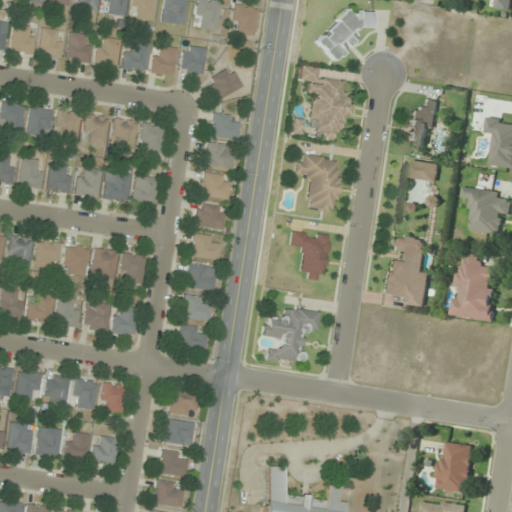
[(74,0),(73,8),(95,11),(96,0),(74,0)]
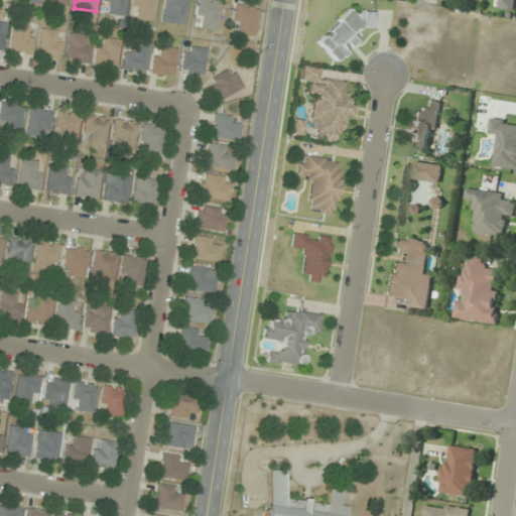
[(102,0),(102,3),(111,5),(109,13),(122,17),(126,0),(102,0)]
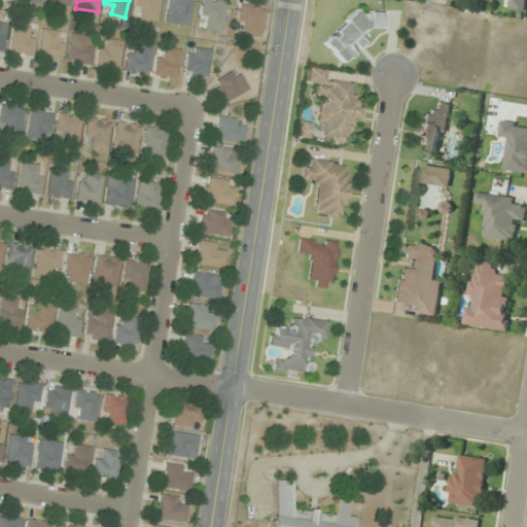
[(135,0),(133,18),(154,21),(159,0),(135,0)]
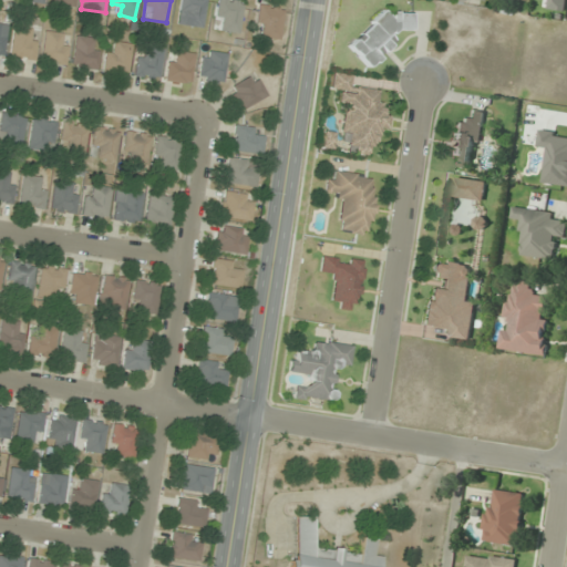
[(204,0),(179,0),(177,26),(202,28),(204,0)]
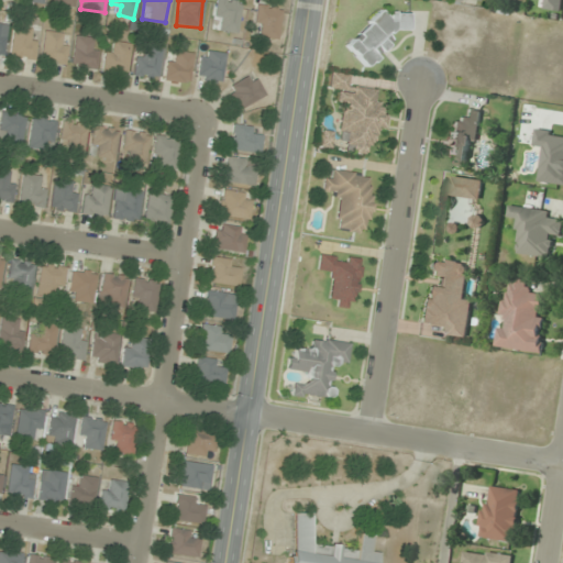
[(240,1),(227,0),(216,0),(213,30),(236,32),(240,1)]
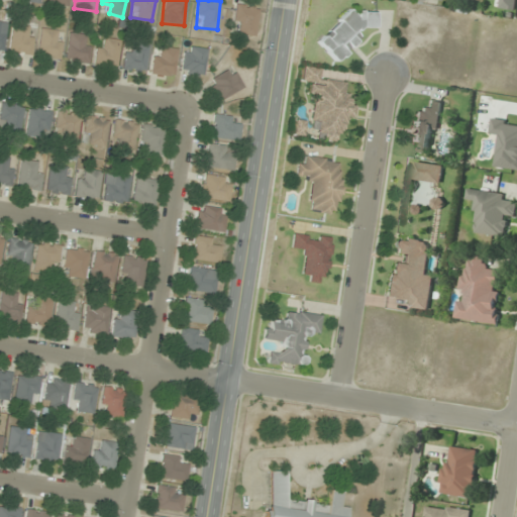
[(516,0),(498,0),(498,8),(516,9),(516,0)]
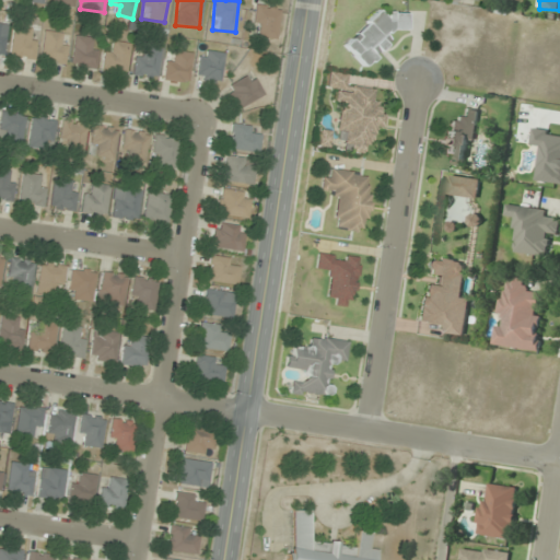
[(253,37),(277,37),(277,7),(253,7),(253,37)]
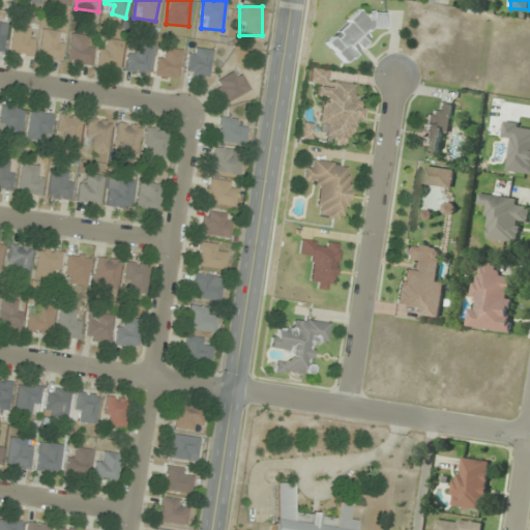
[(346,64),(369,39),(367,37),(385,19),(371,6),(363,15),(357,8),(324,43),(346,64)]
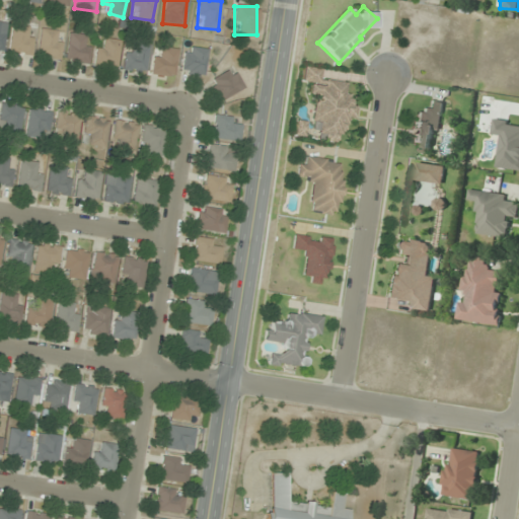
[(8,52),(30,56),(34,28),(12,25),(8,52)]
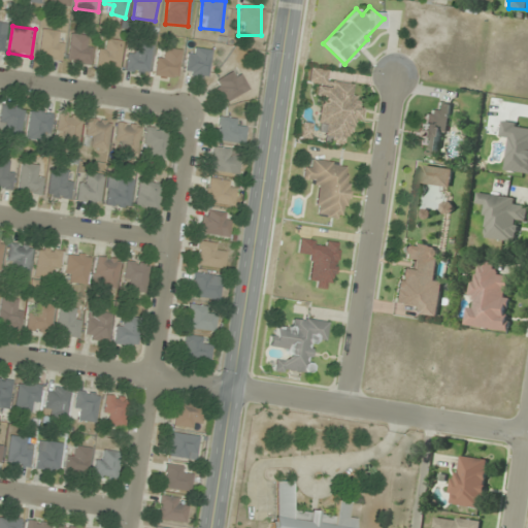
[(65,32),(41,30),(38,58),(61,61),(65,32)]
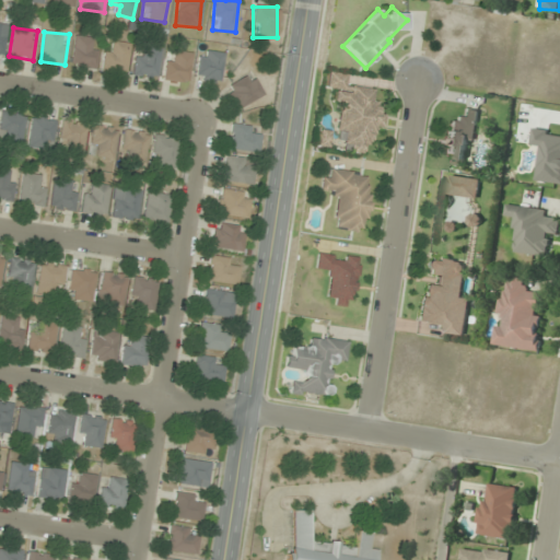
[(73,68),(97,68),(96,38),(72,38),(73,68)]
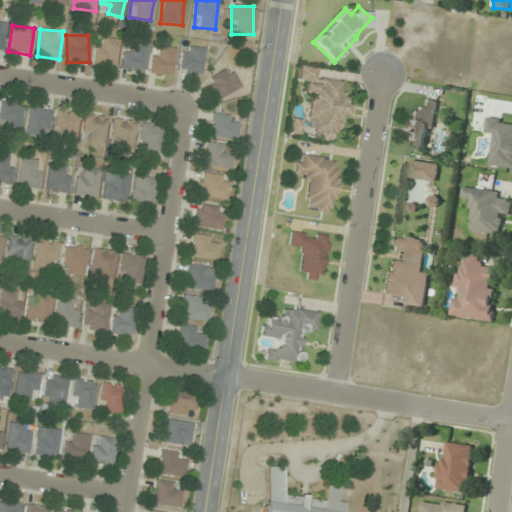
[(118,40),(100,38),(99,47),(95,46),(93,65),(116,67),(118,40)]
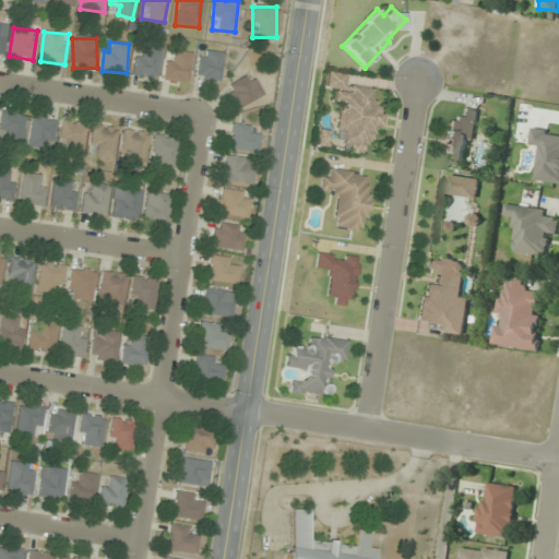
[(156,80),(161,49),(146,47),(145,57),(135,55),(132,75),(156,80)]
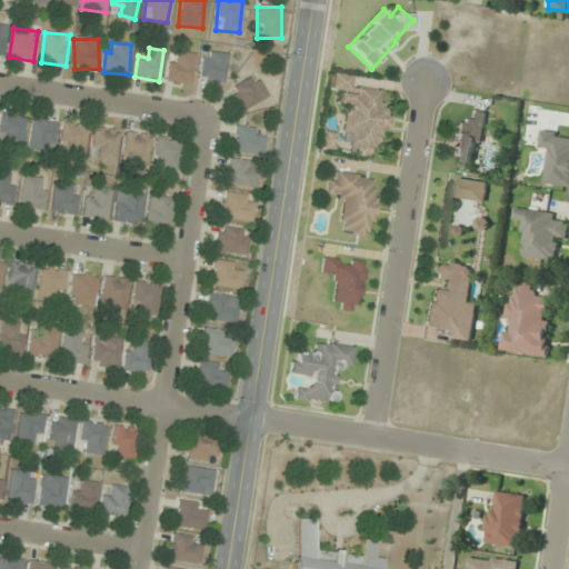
[(228,55),(203,50),(199,81),(222,85),(228,55)]
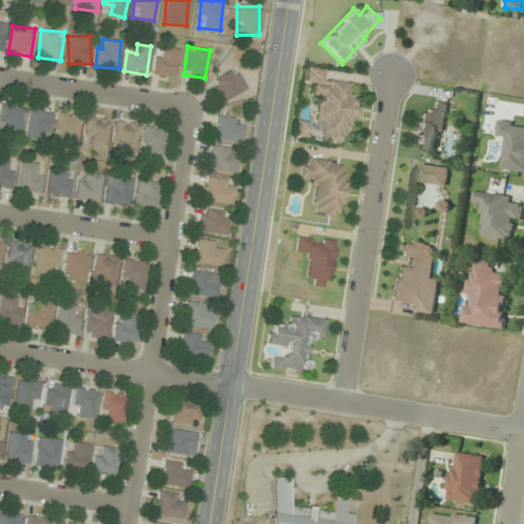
[(151,59),(158,78),(180,70),(172,47),(160,52),(161,55),(151,59)]
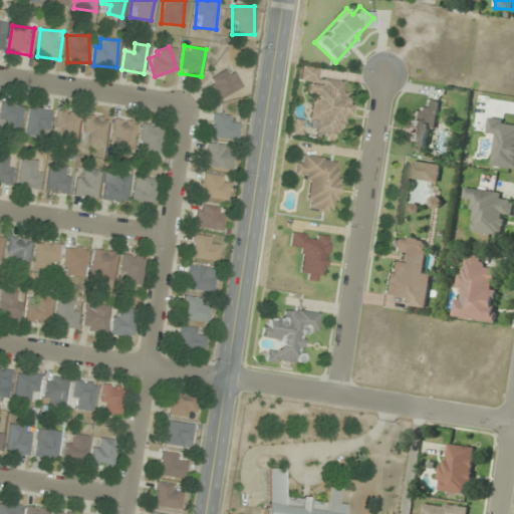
[(218,100),(242,87),(231,67),(207,81),(218,100)]
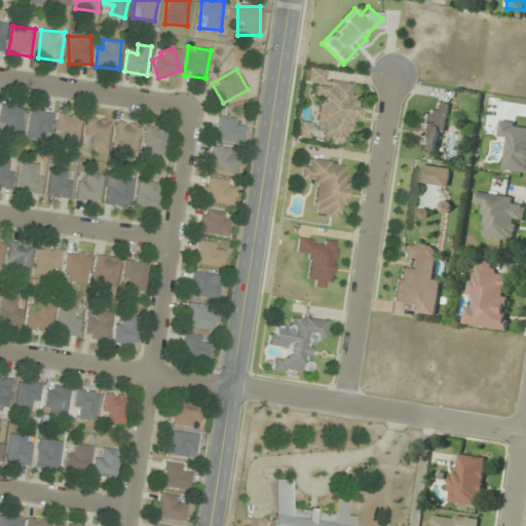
[(315,132),(323,132),(322,142),(342,145),(343,135),(353,136),(358,97),(349,96),(351,84),(324,81),(325,71),(308,69),(307,82),(315,83),(314,98),(320,98),(315,132)]
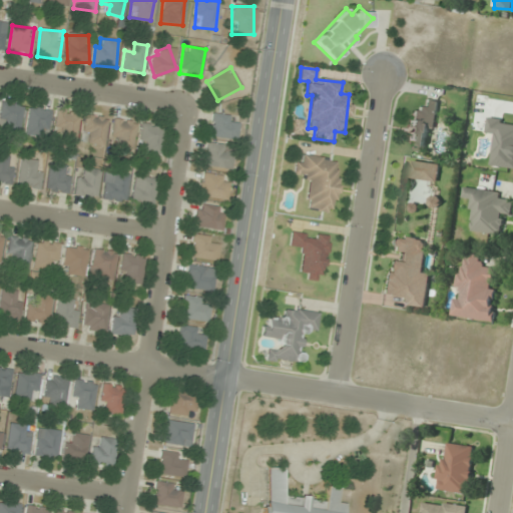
[(437,101),(424,99),(422,109),(412,108),(407,140),(414,141),(413,150),(429,153),(437,101)]
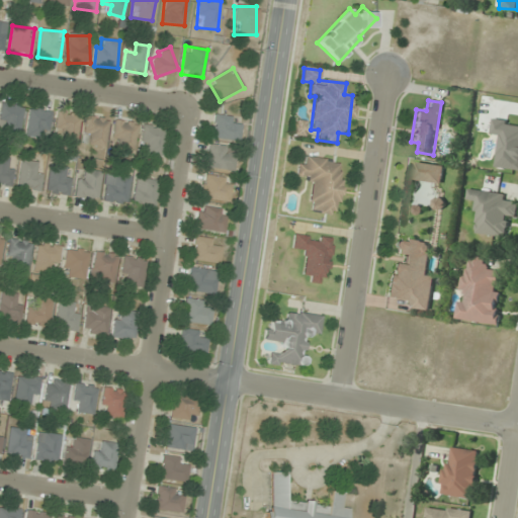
[(1,133),(21,133),(21,105),(1,105),(1,133)]
